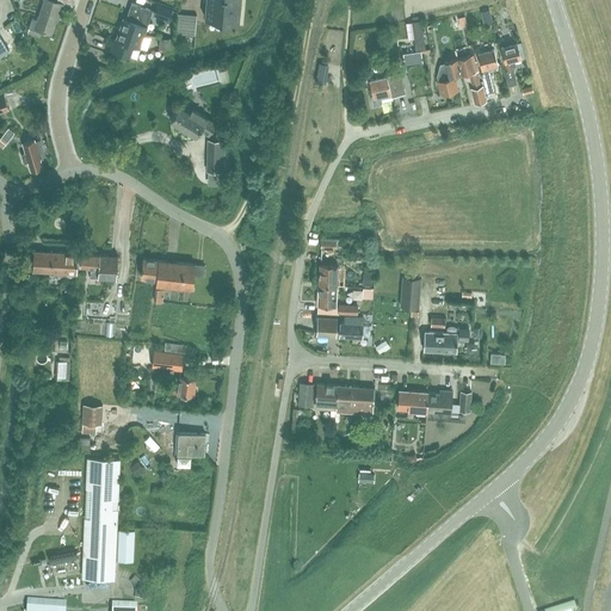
[(32,17),(29,28),(36,30),(36,28),(51,32),(56,17),(59,17),(63,2),(57,0),(56,0),(44,0),(38,19),(32,17)]
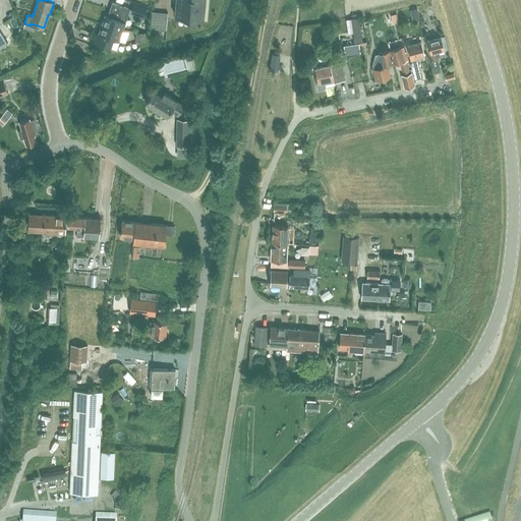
[(205,18),(206,0),(176,0),(175,15),(205,18)]
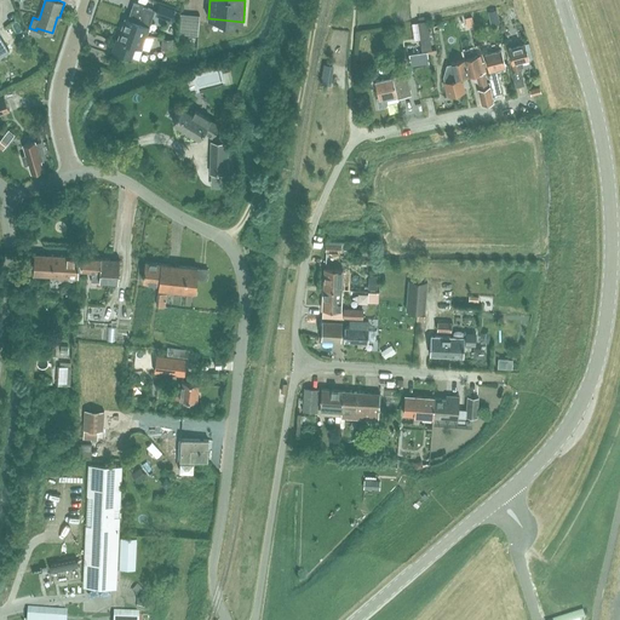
[(125,18),(121,29),(138,34),(139,33),(147,36),(150,26),(149,26),(155,10),(139,5),(133,3),(130,11),(132,12),(130,19),(125,18)]
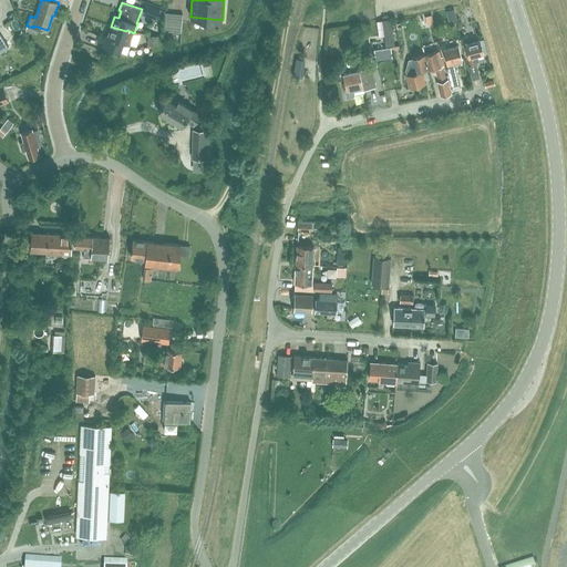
[(150,16),(156,18),(160,9),(146,4),(144,11),(151,13),(150,16)]
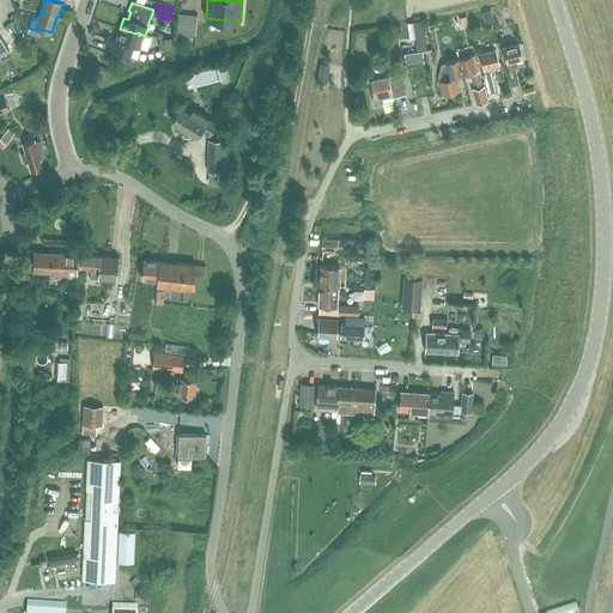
[(174,6),(173,26),(192,28),(193,7),(174,6)]
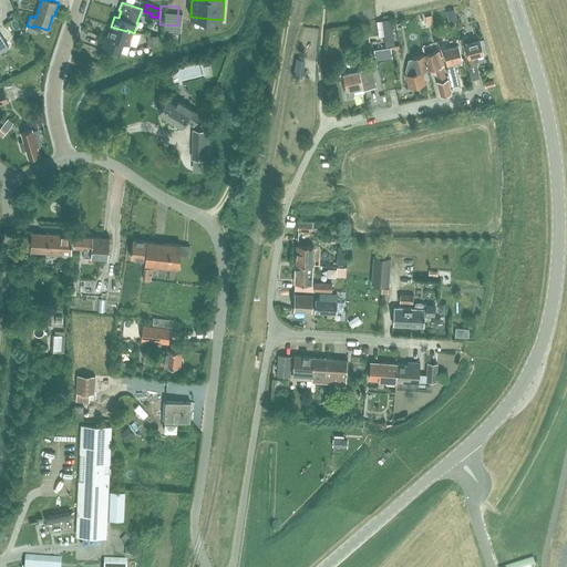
[(453,9),(447,11),(450,23),(456,21),(453,9)]
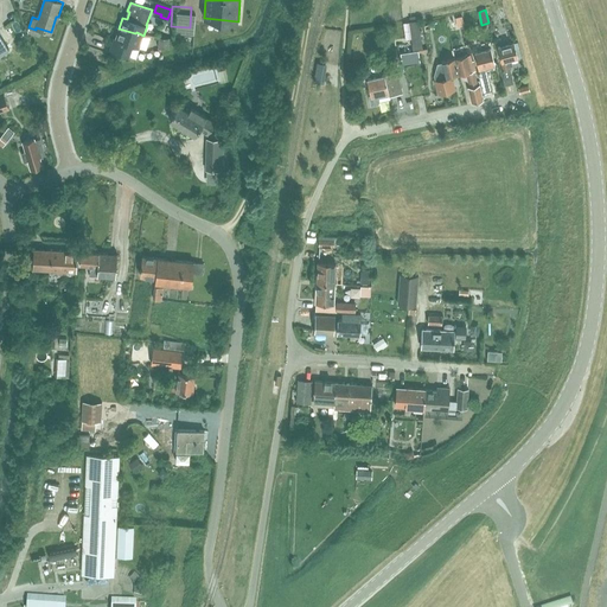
[(409,21),(413,51),(422,49),(417,20),(409,21)]
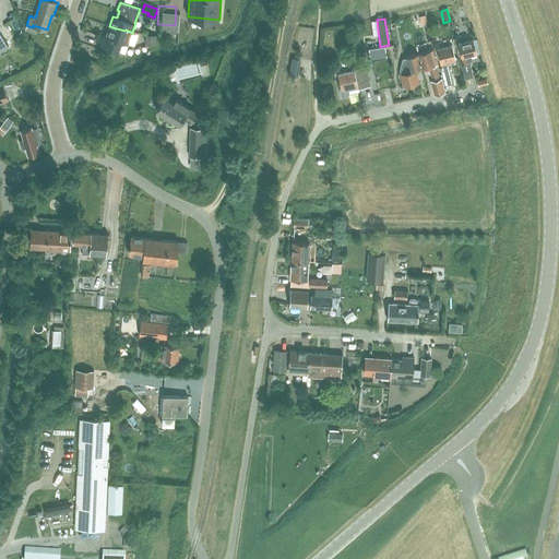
[(104,39),(102,46),(118,51),(121,40),(129,44),(129,43),(134,45),(139,33),(132,33),(126,30),(125,31),(109,26),(104,39)]
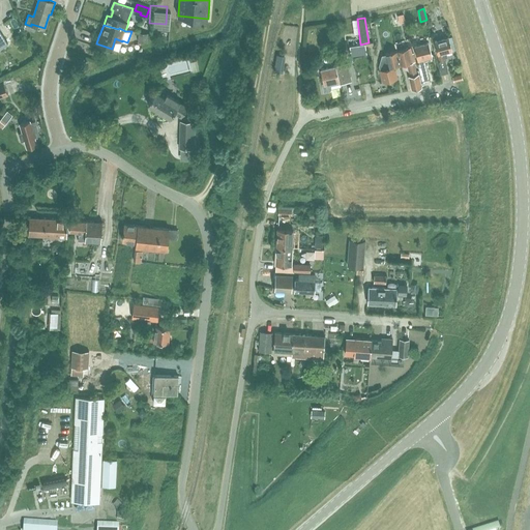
[(147,41),(147,32),(139,32),(138,41),(147,41)]
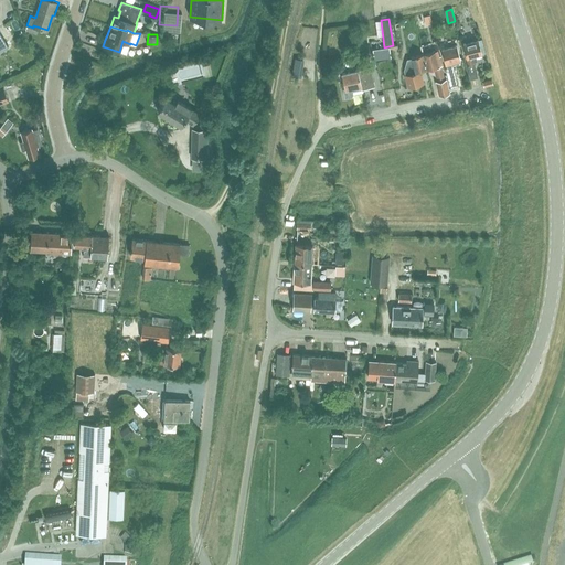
[(478,40),(462,43),(471,77),(477,76),(473,61),(477,60),(476,55),(481,54),(478,40)]
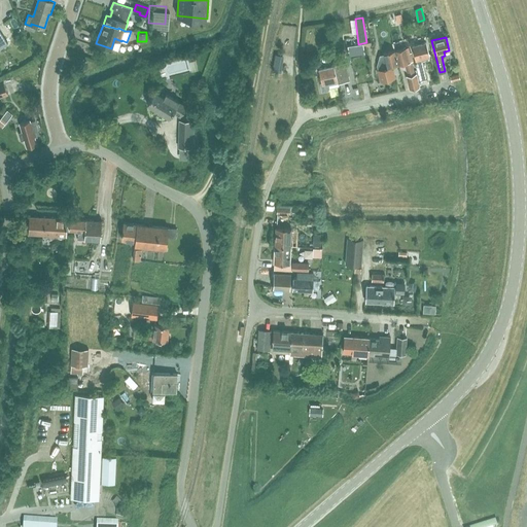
[(426,42),(412,45),(416,59),(418,69),(422,68),(421,62),(423,62),(422,58),(430,56),(426,42)]
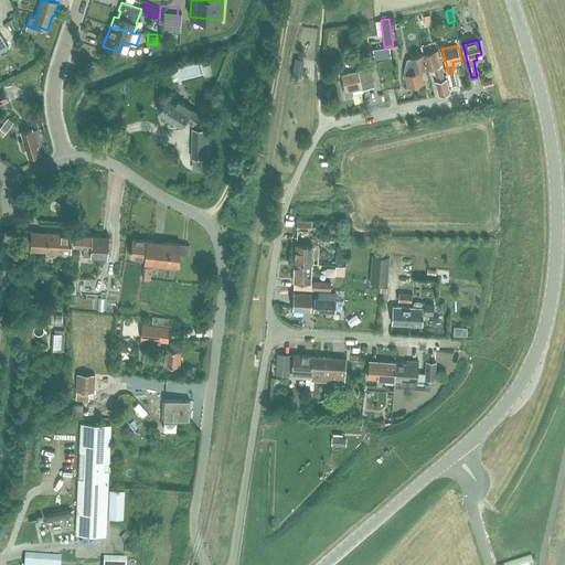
[(436,50),(425,53),(428,68),(435,66),(438,80),(436,81),(439,95),(450,93),(446,77),(445,78),(441,65),(443,64),(440,55),(437,56),(436,50)]
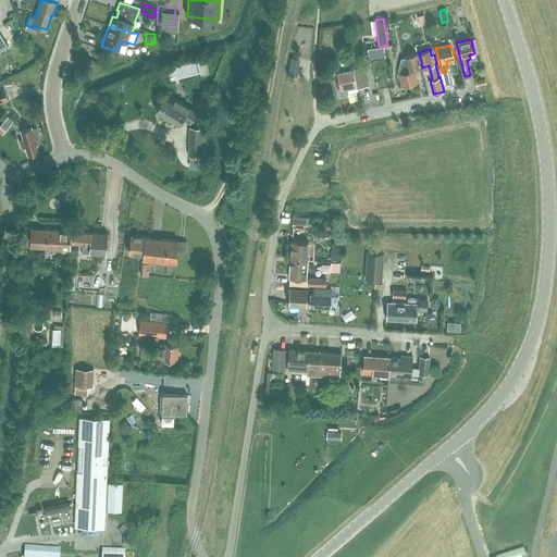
[(399,73),(401,86),(418,82),(415,69),(422,67),(419,52),(406,56),(406,57),(409,71),(399,73)]
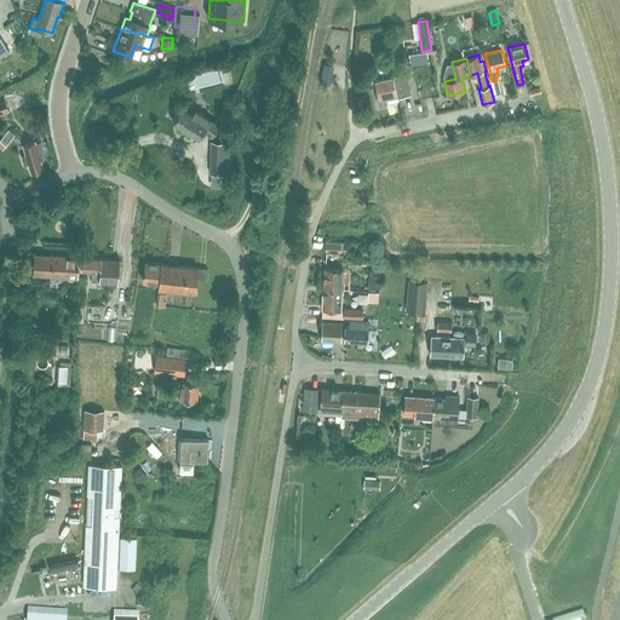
[(422,81),(434,76),(430,69),(419,74),(422,81)]
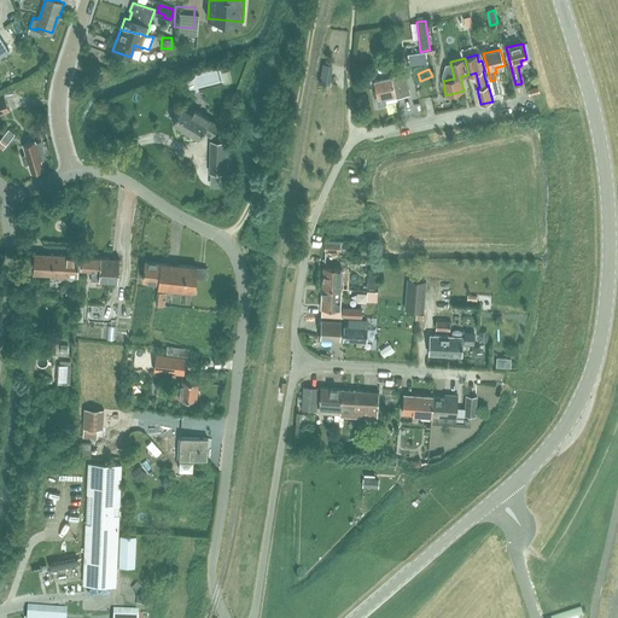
[(378,106),(385,105),(386,103),(397,100),(397,98),(410,94),(406,74),(392,76),(374,80),(378,98),(375,98),(378,106)]
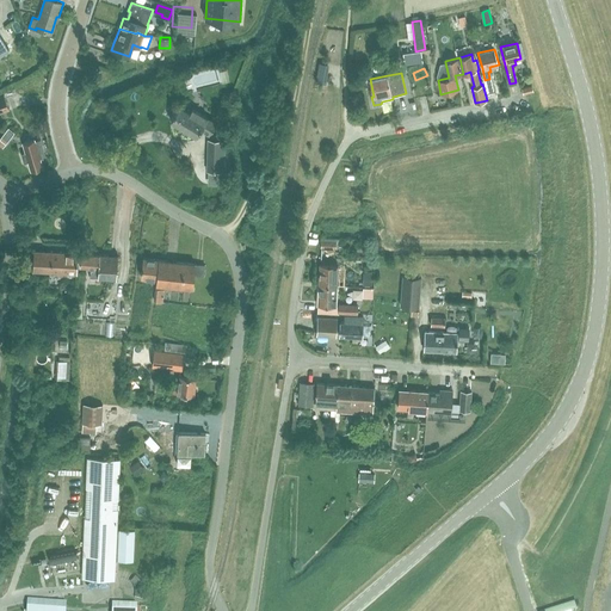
[(418,93),(421,107),(431,105),(427,92),(418,93)]
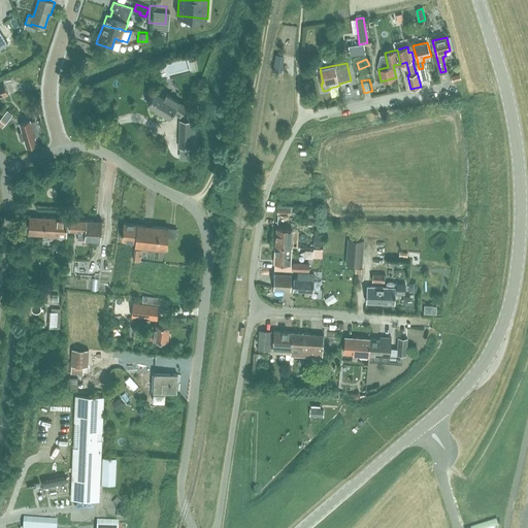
[(0,97),(8,94),(4,83),(0,84),(0,97)]
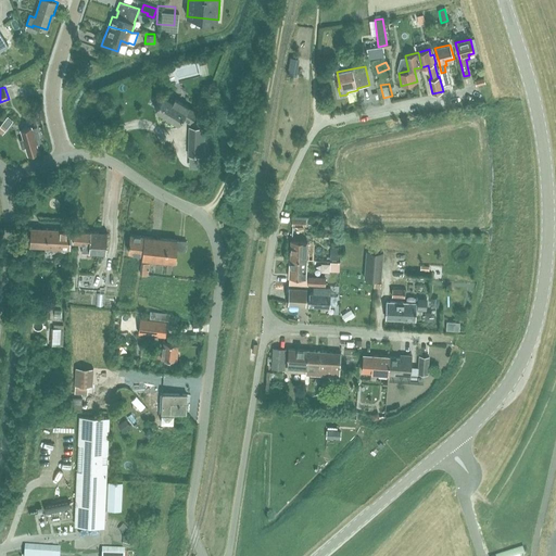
[(172,102),(162,97),(154,110),(178,124),(181,118),(189,123),(196,112),(173,99),(172,102)]
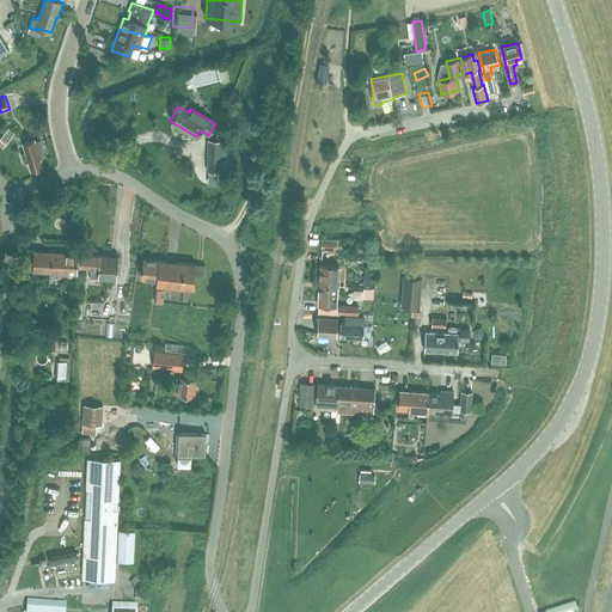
[(43,167),(40,159),(43,158),(42,152),(44,152),(41,139),(35,141),(35,139),(23,142),(26,152),(22,153),(24,163),(29,161),(31,170),(43,167)]
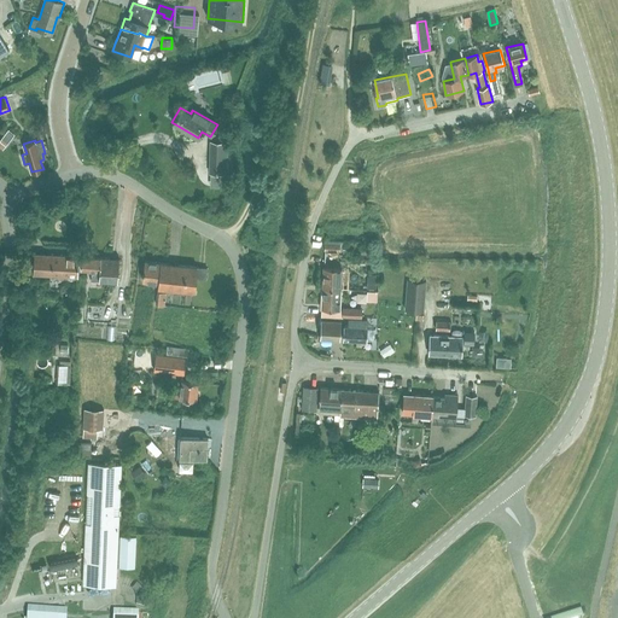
[(228,141),(210,141),(210,172),(227,173),(228,141)]
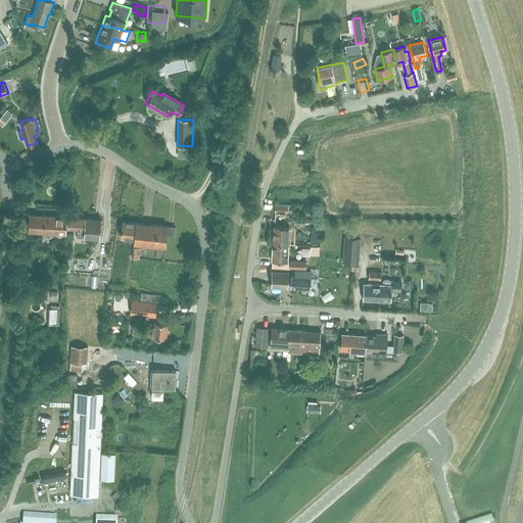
[(66,216),(30,214),(28,231),(65,234),(66,216)]
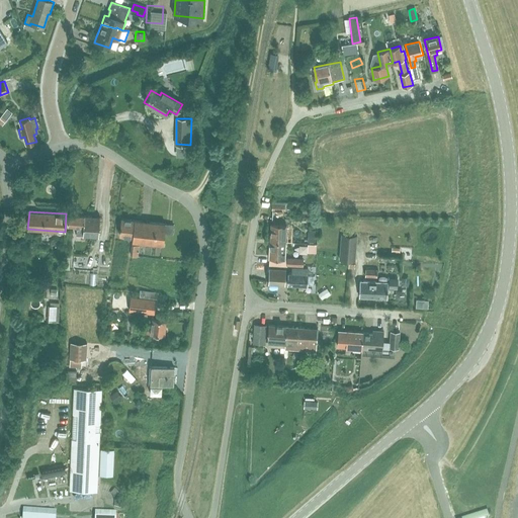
[(68,214),(68,226),(77,226),(76,235),(83,235),(99,236),(100,216),(68,214)]
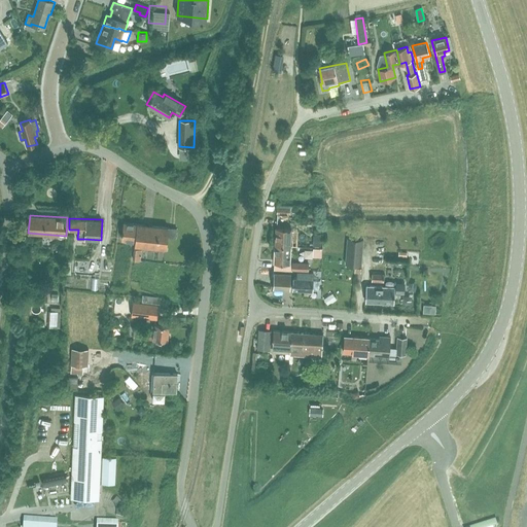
[(135,241),(135,245),(166,249),(167,238),(176,239),(177,227),(124,222),(121,240),(135,241)]
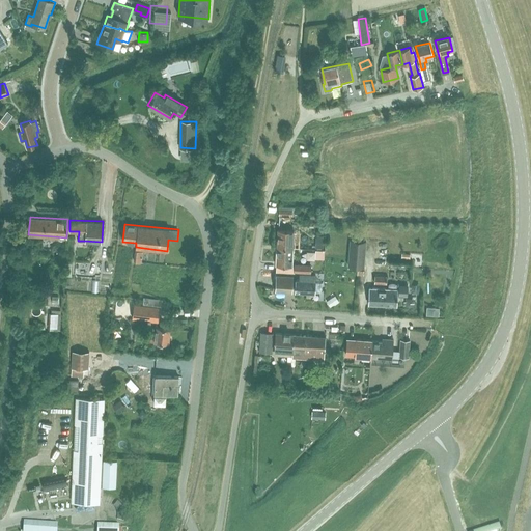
[(278,230),(277,247),(294,247),(294,230),(278,230)]
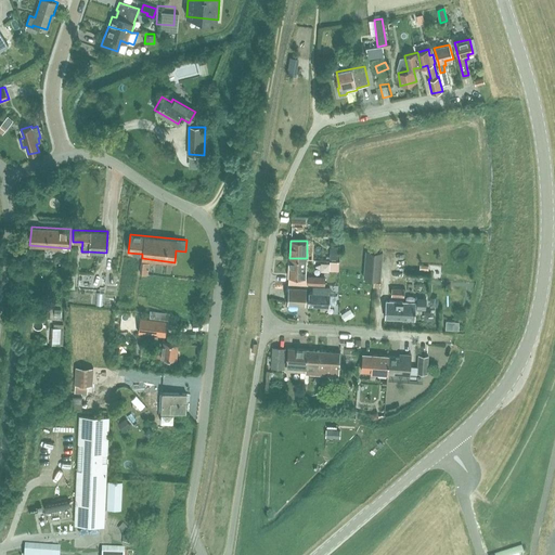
[(362,279),(378,280),(382,252),(364,249),(362,279)]
